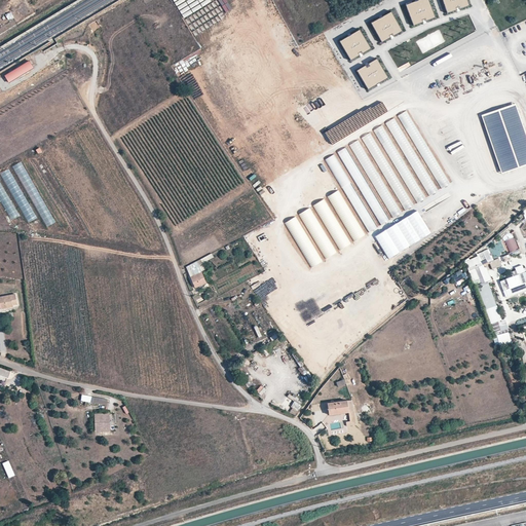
[(429,0),(419,0),(407,4),(414,25),(436,16),(429,0)]
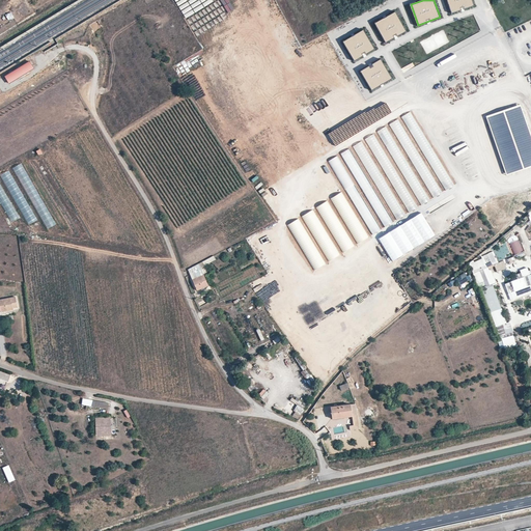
[(446,0),(451,14),(474,5),(472,0),(446,0)]
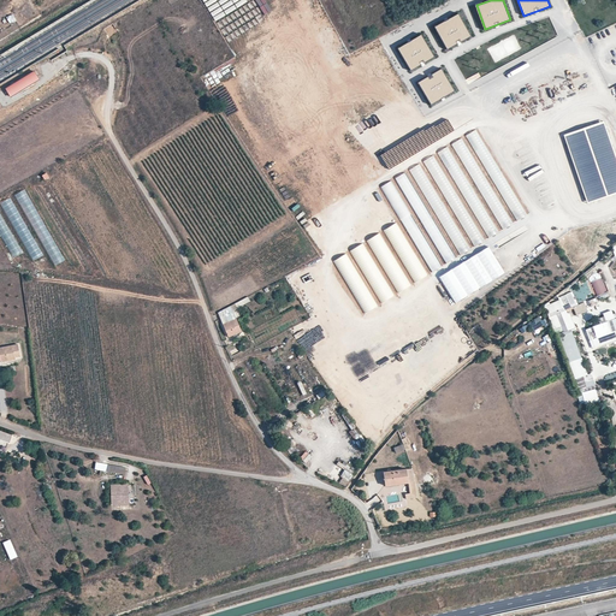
[(458,13),(436,27),(448,49),(471,36),(458,13)]
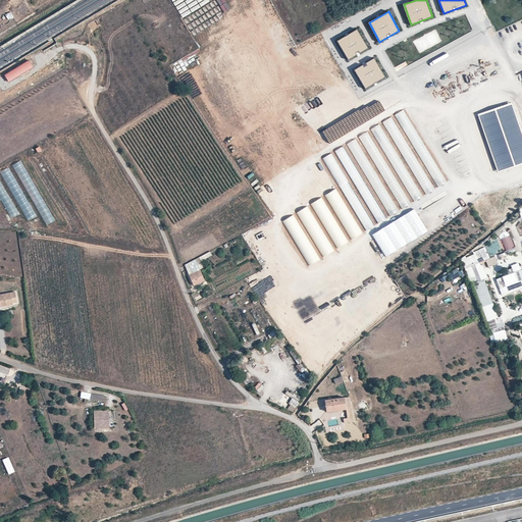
[(93,31),(99,27),(96,20),(89,24),(93,31)]
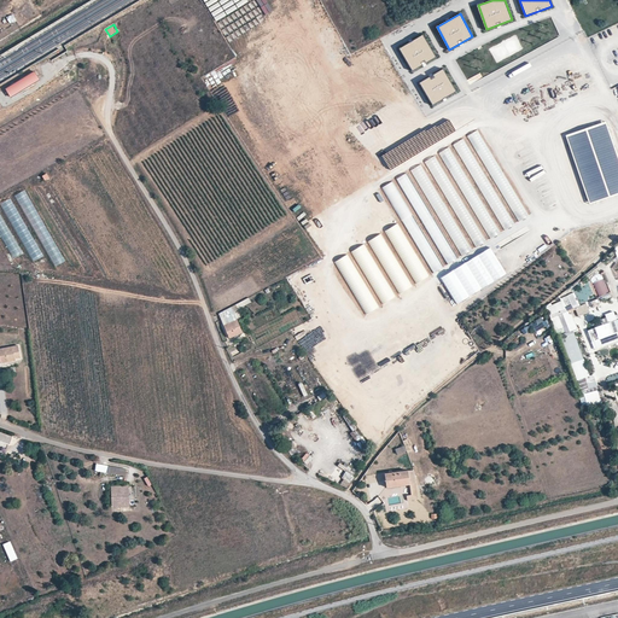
[(423,35),(400,48),(413,71),(436,57),(423,35)]
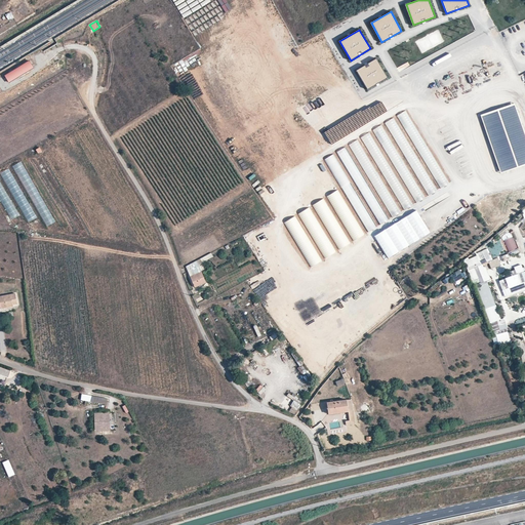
[(466,58),(471,55),(466,46),(459,50),(462,55),(463,54),(466,58)]
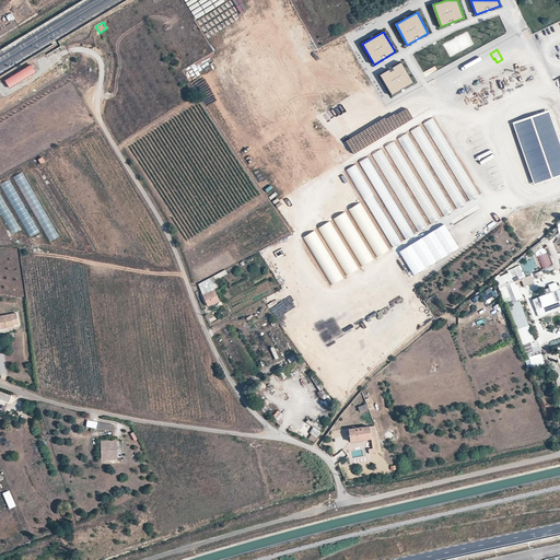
[(401,62),(380,74),(393,95),(413,82),(401,62)]
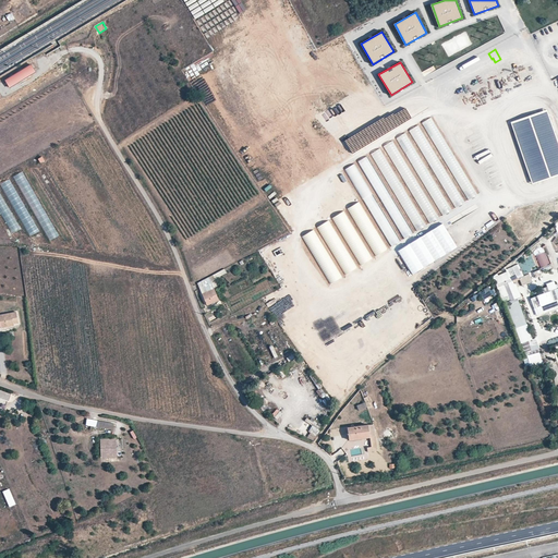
[(31,67),(4,82),(9,89),(35,73),(31,67)]
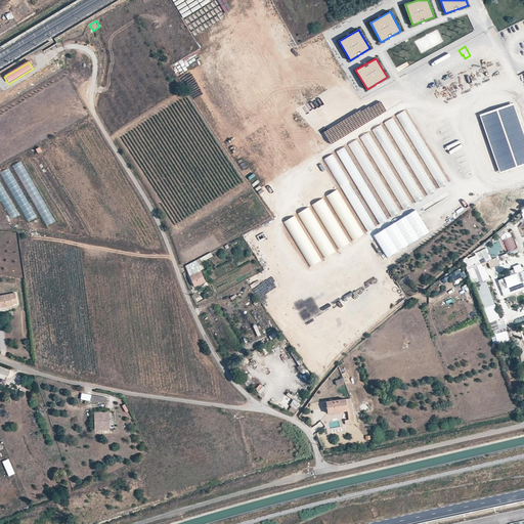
[(480,115),(500,173),(523,165),(523,132),(514,103),(480,115)]
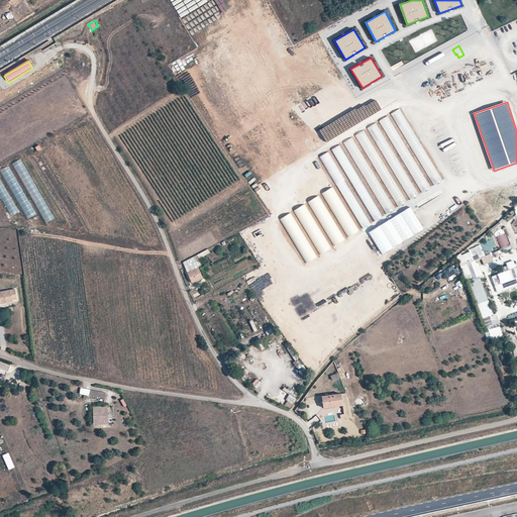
[(354,119),(346,123),(349,128),(357,123),(354,119)]
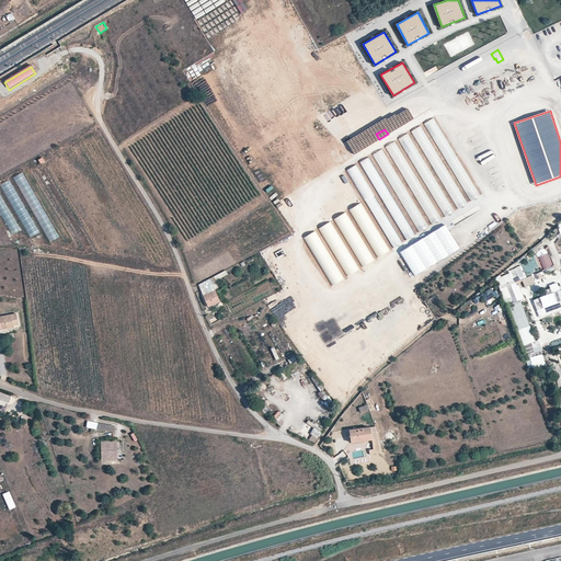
[(408,134),(400,138),(403,144),(411,139),(408,134)]
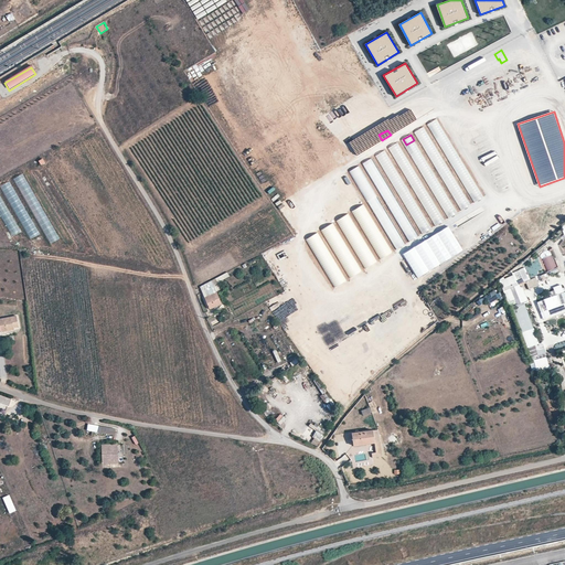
[(394,157),(403,152),(397,142),(388,148),(394,157)]
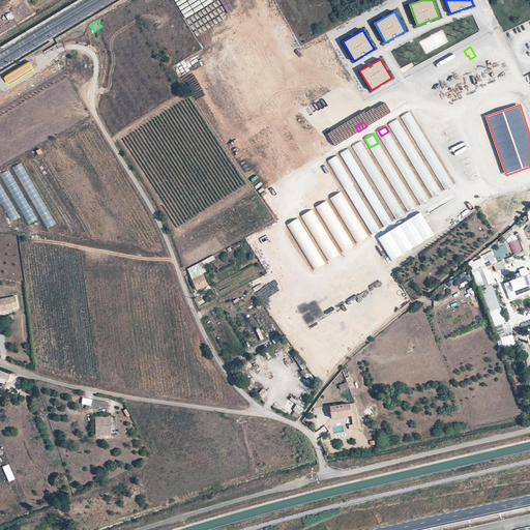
[(358,156),(366,153),(361,142),(353,145),(358,156)]
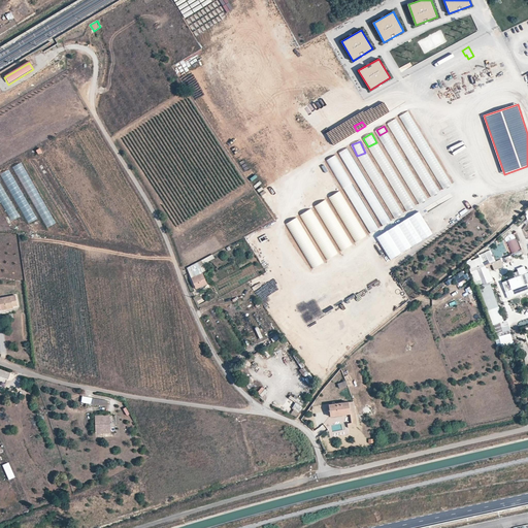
[(439,182),(426,188),(429,195),(452,186),(450,180),(440,184),(439,182)]
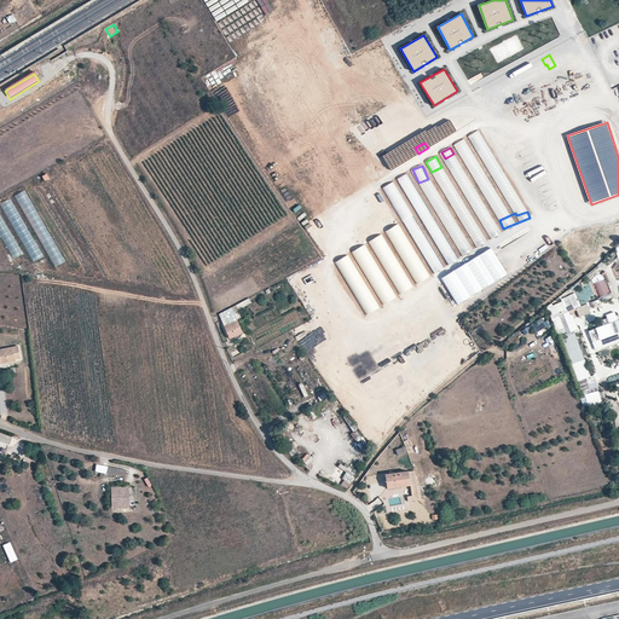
[(493,223),(493,226),(487,227),(489,237),(501,235),(498,221),(493,223)]
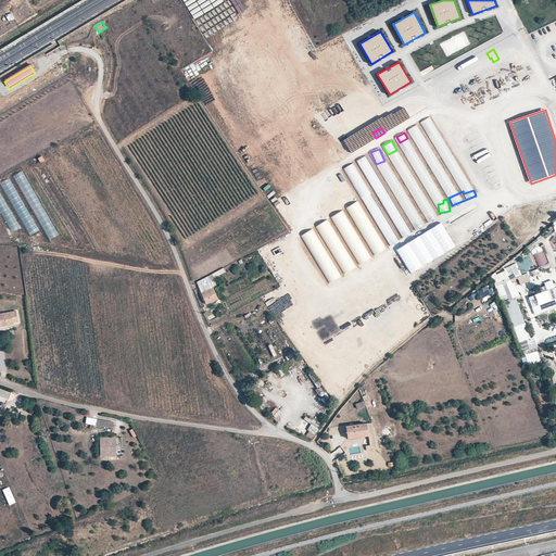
[(437,218),(431,207),(422,211),(428,223),(437,218)]
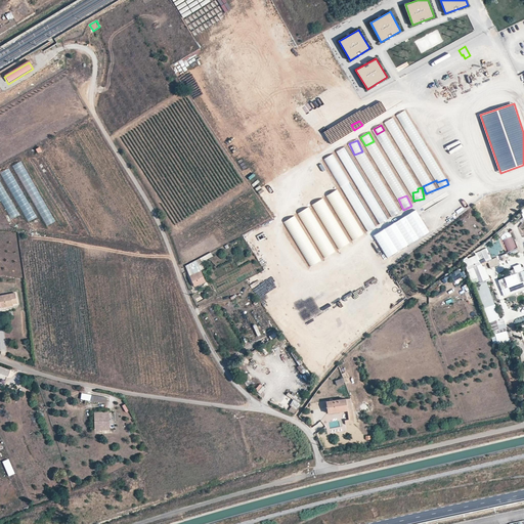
[(395,222),(408,245),(430,233),(418,210),(395,222)]
